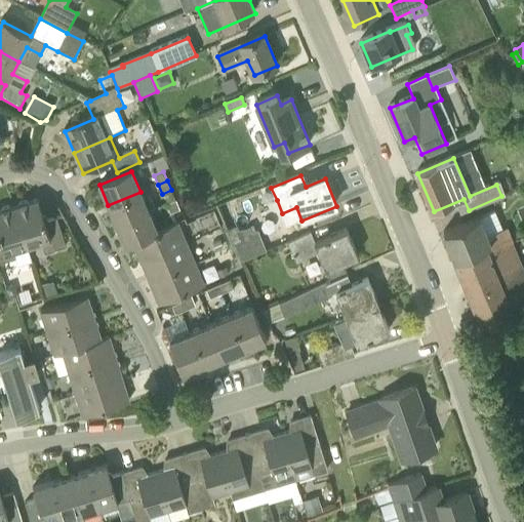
[(150,212),(140,192),(108,205),(117,227),(150,212)]
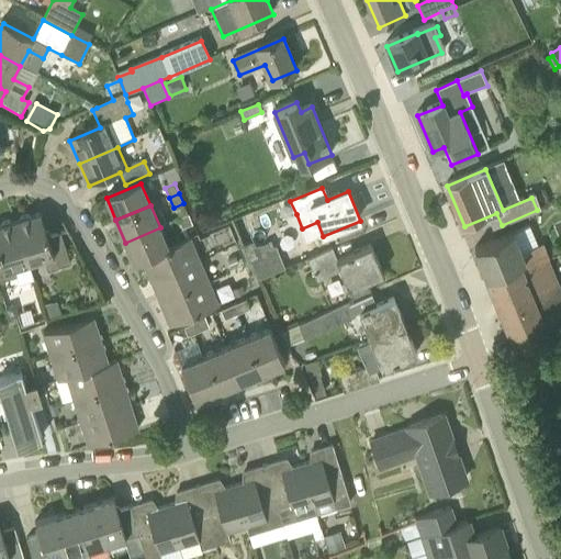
[(17,223),(30,265),(45,260),(48,272),(71,266),(62,234),(48,238),(41,215),(17,223)]
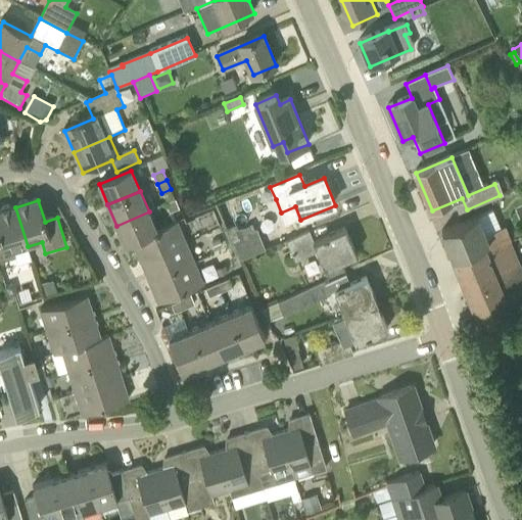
[(171,214),(180,210),(176,200),(167,204),(171,214)]
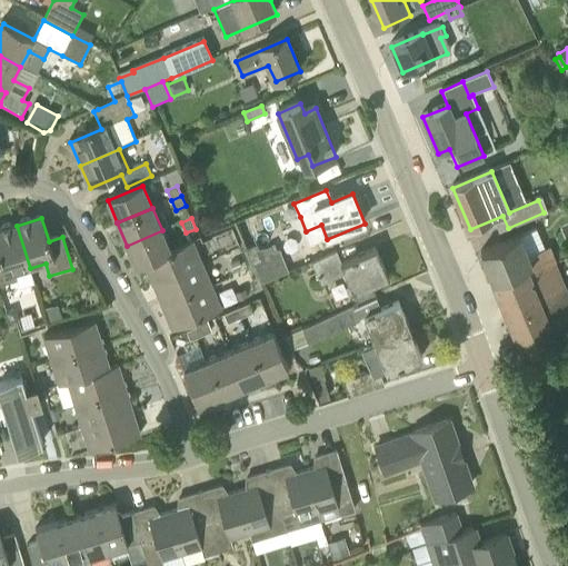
[(260,250),(247,219),(236,224),(262,285),(289,274),(280,251),(273,254),(270,248),(267,249),(260,250)]
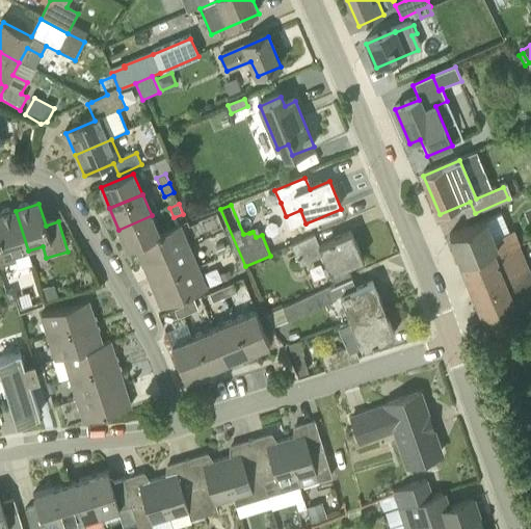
[(15,255),(28,250),(16,211),(0,216),(0,268),(17,264),(15,255)]
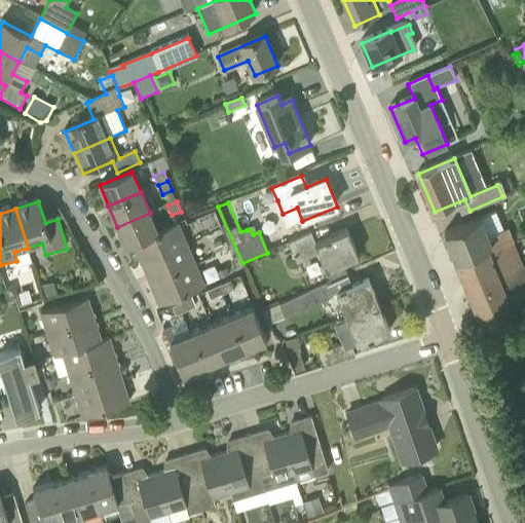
[(126,248),(134,245),(134,244),(158,233),(158,232),(150,213),(117,227),(126,248)]
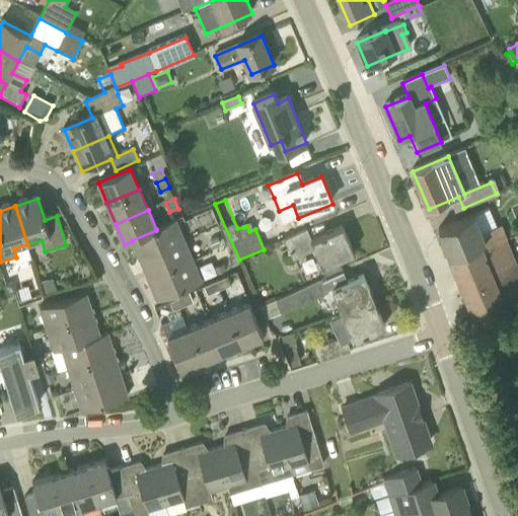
[(482,250),(503,241),(498,230),(481,237),(472,217),(439,231),(455,270),(485,259),(482,250)]
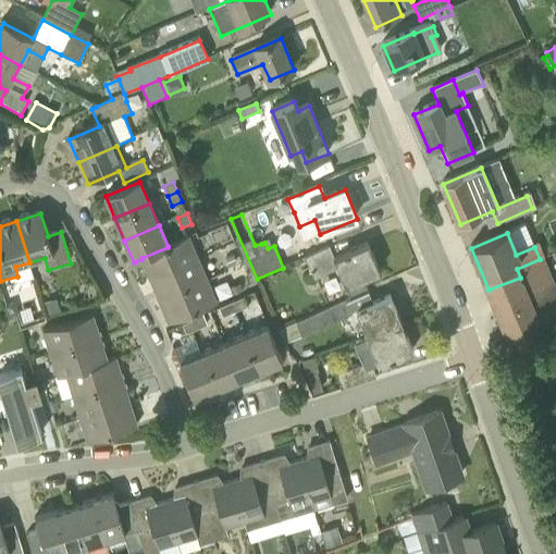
[(141,258),(141,259),(150,281),(199,260),(189,237),(168,246),(168,247),(141,258)]
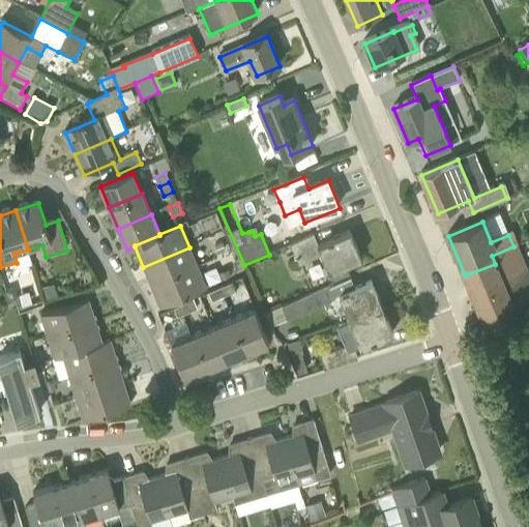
[(361,259),(350,233),(319,246),(315,236),(291,245),(300,267),(322,258),(334,286),(352,279),(348,266),(361,259)]
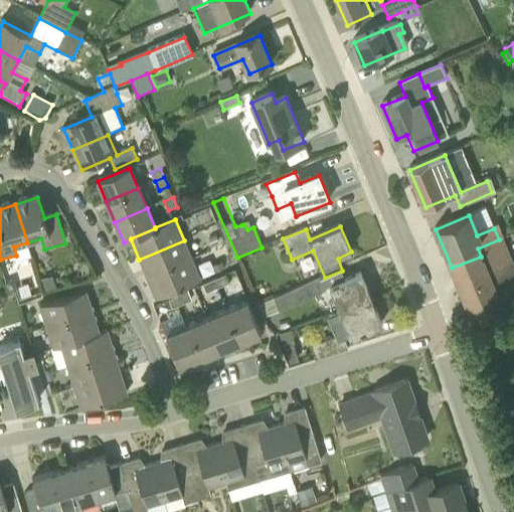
[(513,275),(499,239),(478,248),(481,257),(452,268),(474,320),(513,303),(513,275)]
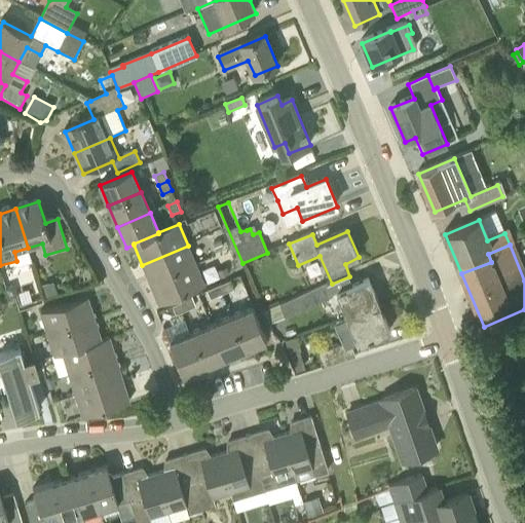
[(151,286),(196,266),(188,246),(142,265),(151,286)]
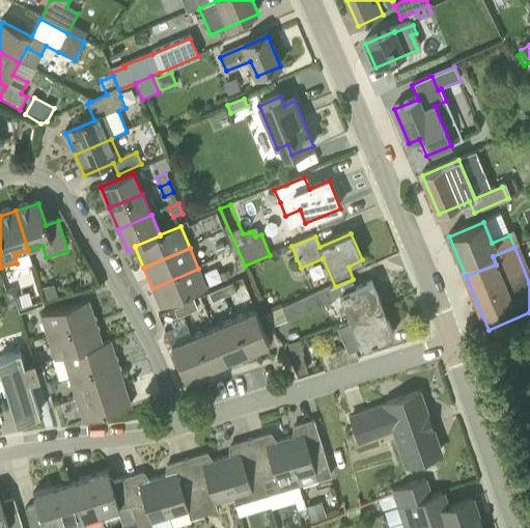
[(198,269),(152,288),(161,309),(207,289),(198,269)]
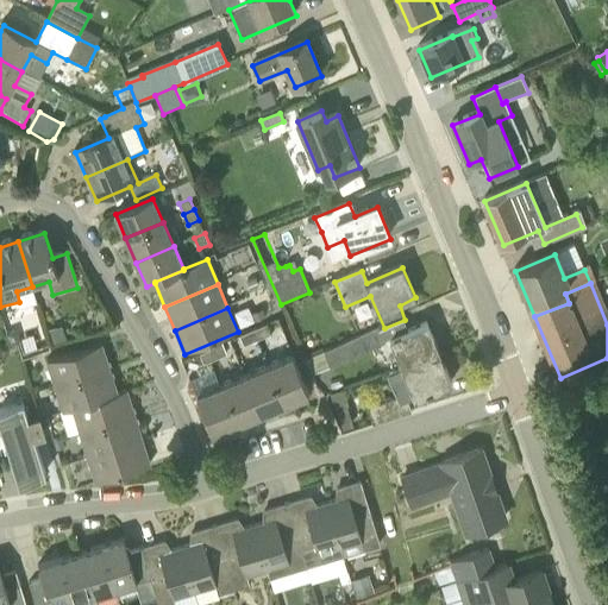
[(403,370),(440,354),(427,325),(390,340),(403,370)]
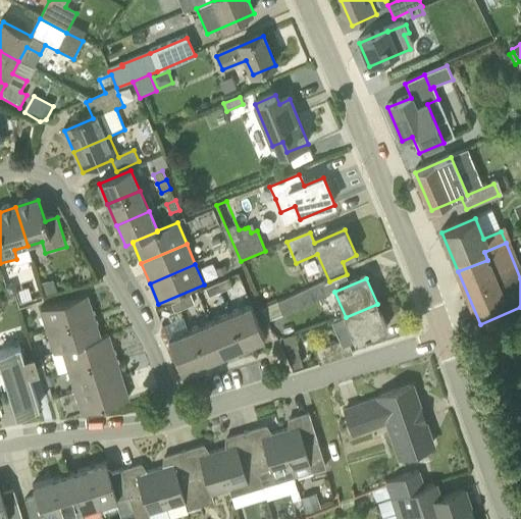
[(232,289),(229,279),(217,284),(221,293),(232,289)]
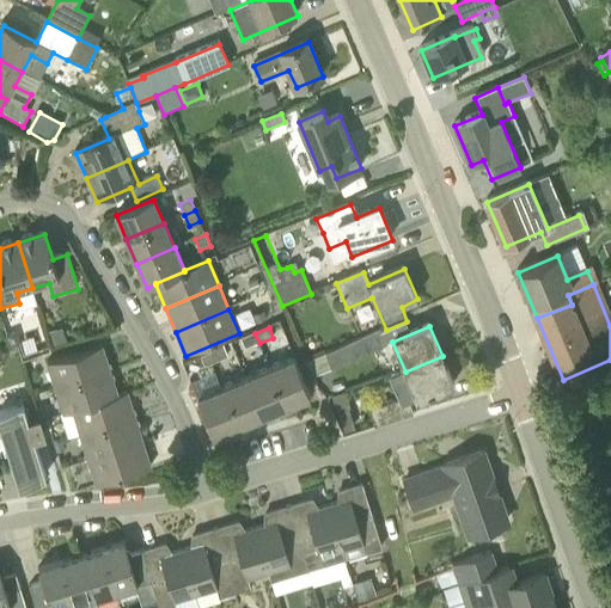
[(68,341),(67,335),(59,330),(52,332),(55,345),(68,341)]
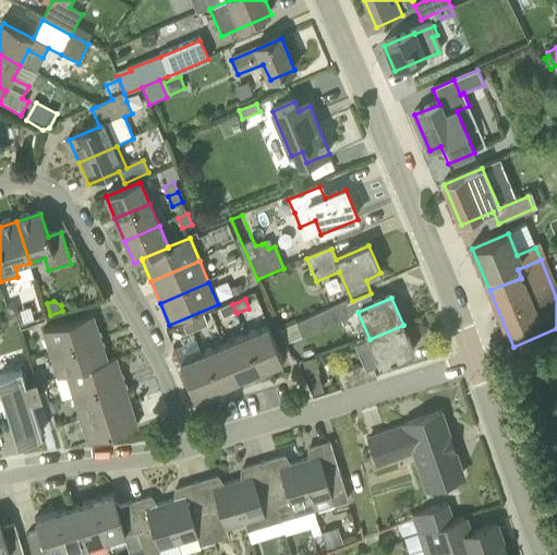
[(321,329),(352,316),(347,302),(315,316),(297,323),(298,325),(302,337),(303,337),(321,329)]
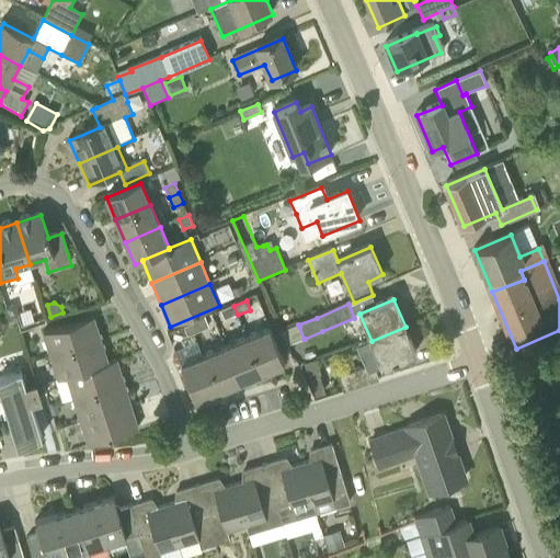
[(20,315),(18,308),(13,306),(6,308),(9,318),(20,315)]
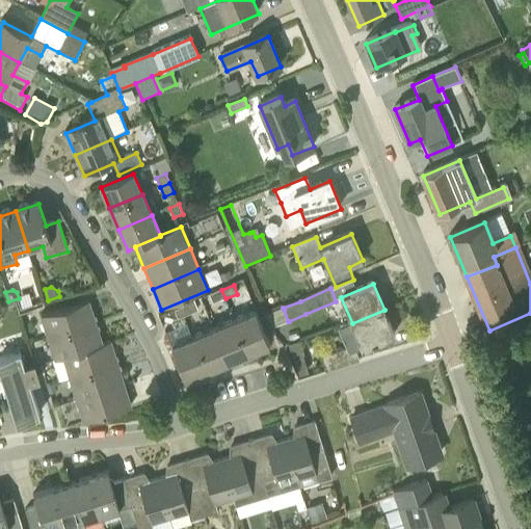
[(213,303),(226,298),(221,290),(210,295),(213,303)]
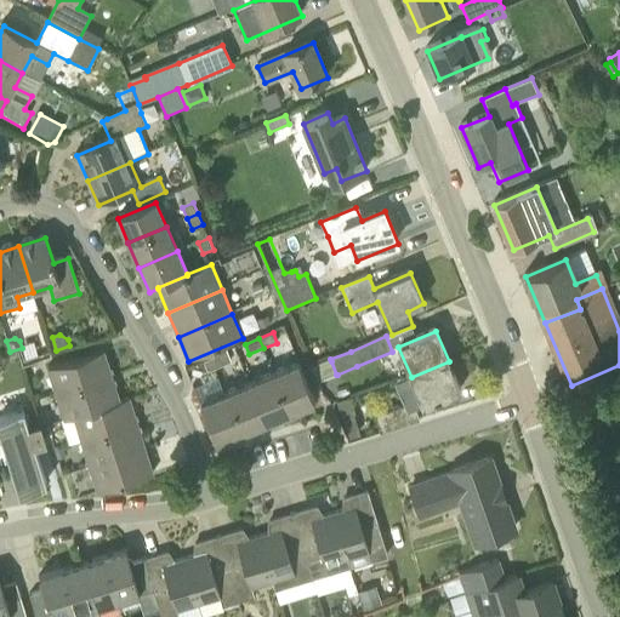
[(216,353),(219,358),(222,367),(232,364),(226,349),(216,353)]
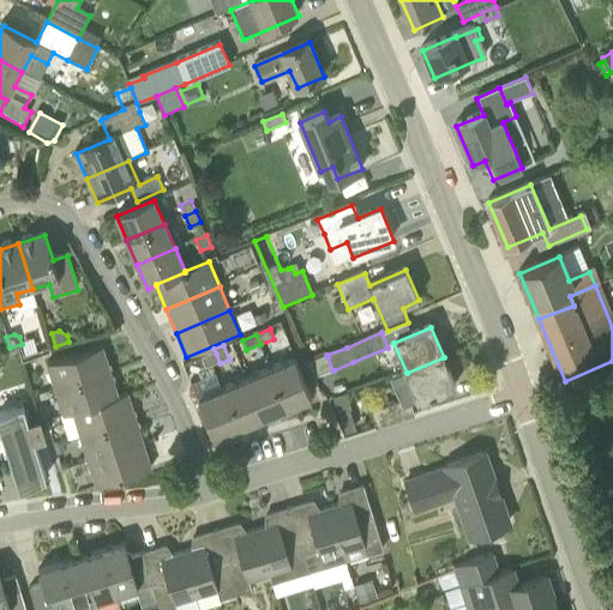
[(48,367),(56,391),(110,374),(103,349),(48,367)]
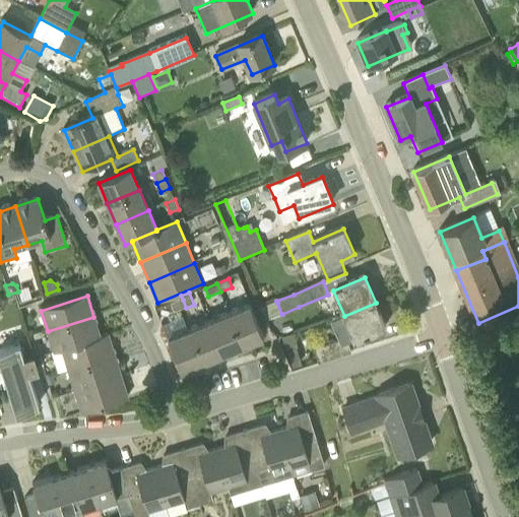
[(175,313),(186,308),(183,300),(171,305),(175,313)]
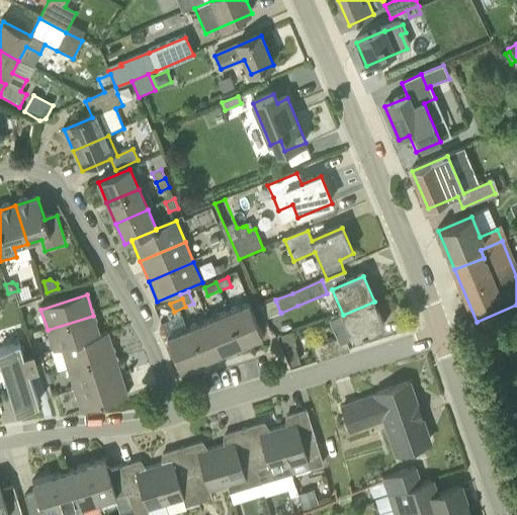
[(266,318),(280,313),(276,302),(262,308),(266,318)]
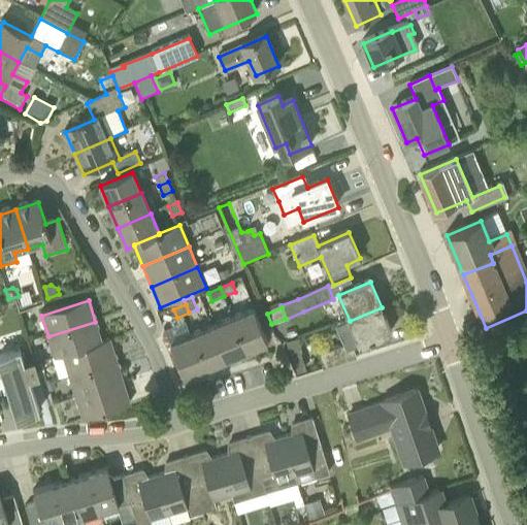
[(392,333),(382,307),(350,321),(360,347),(392,333)]
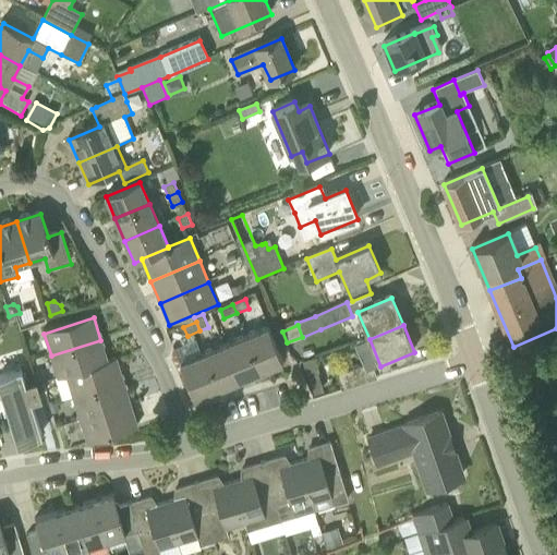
[(246,338),(261,372),(282,363),(268,328),(246,338)]
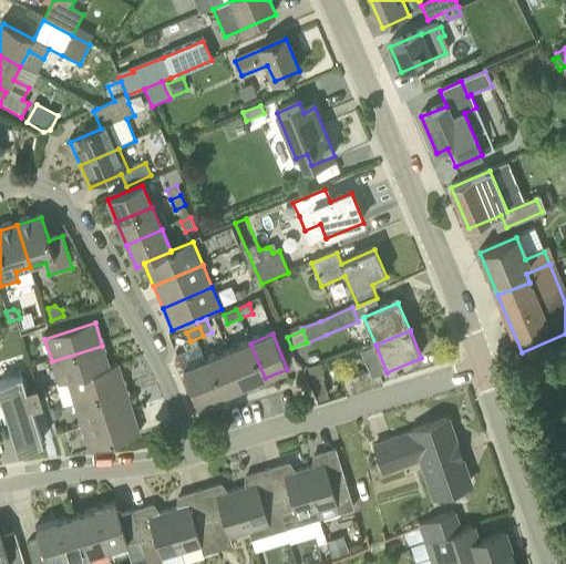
[(243,388),(265,378),(250,344),(228,352),(243,388)]
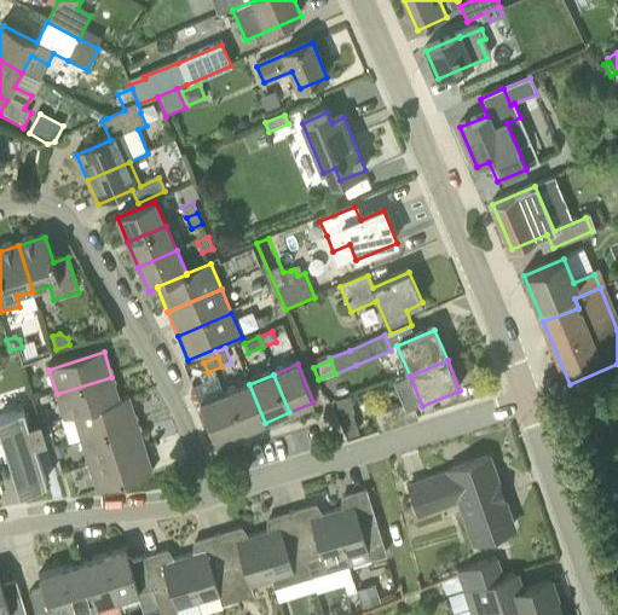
[(65,421),(75,418),(75,417),(120,402),(111,377),(57,394),(65,421)]
